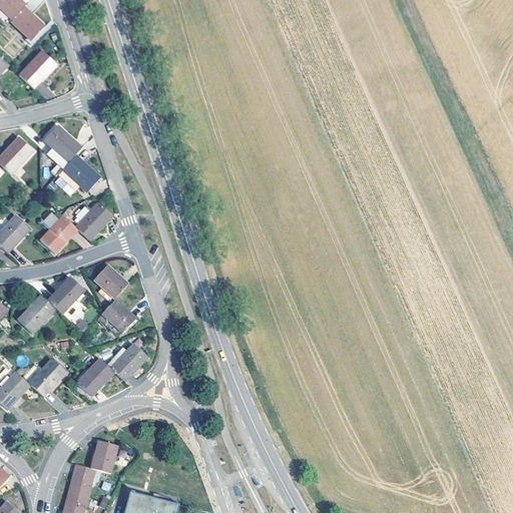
[(24,9),(17,3),(19,0),(0,0),(0,8),(13,21),(21,12),(22,10),(24,9)]
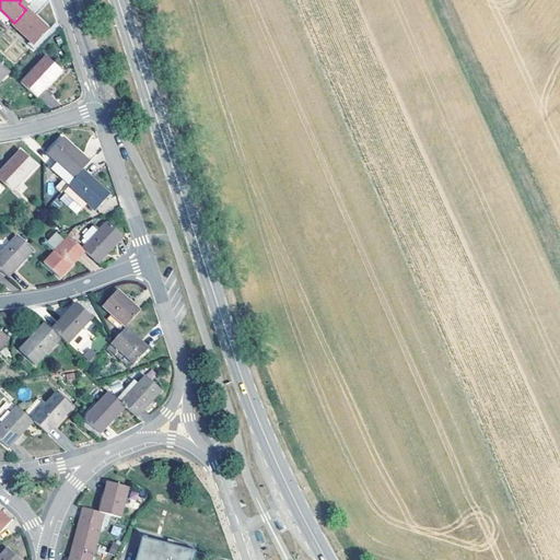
[(21,0),(19,3),(26,10),(27,9),(28,7),(21,0)]
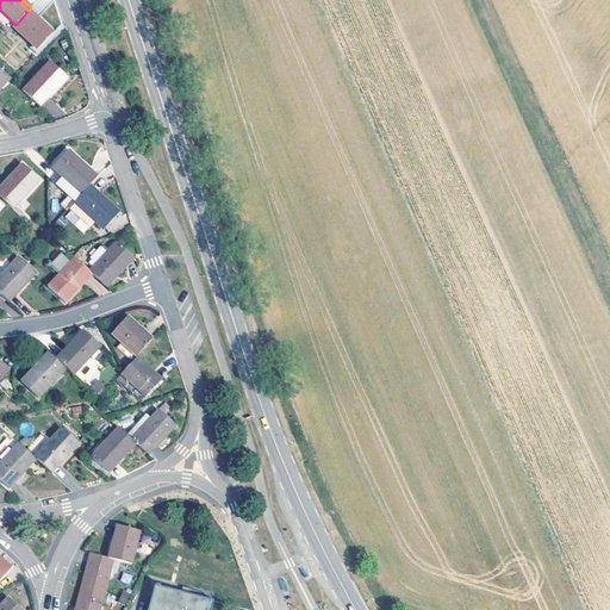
[(35,19),(37,17),(30,10),(29,11),(26,12),(35,19)]
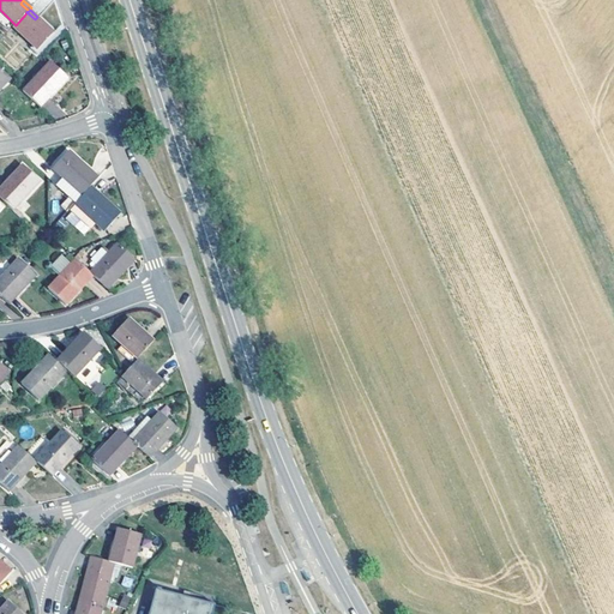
[(26,12),(25,14),(16,25),(13,26),(38,49),(54,32),(37,17),(35,19),(26,12)]
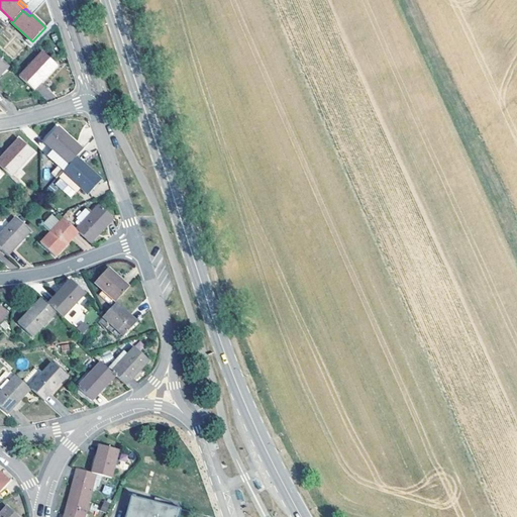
[(42,53),(20,77),(31,88),(37,81),(41,84),(58,67),(42,53)]
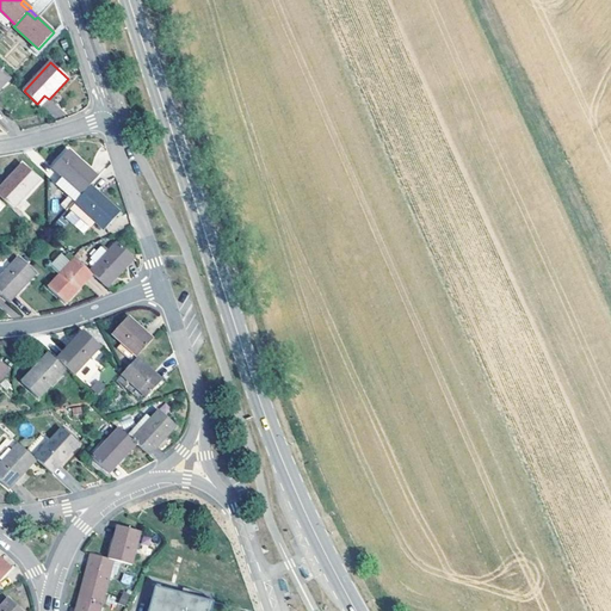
[(0,90),(11,78),(0,67),(0,90)]
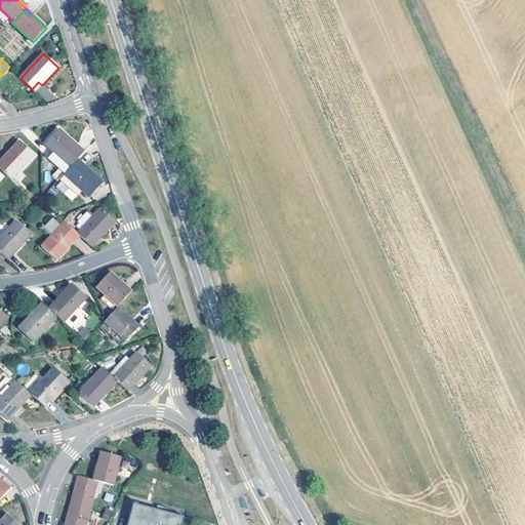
[(32,89),(36,92),(42,85),(38,82),(32,89)]
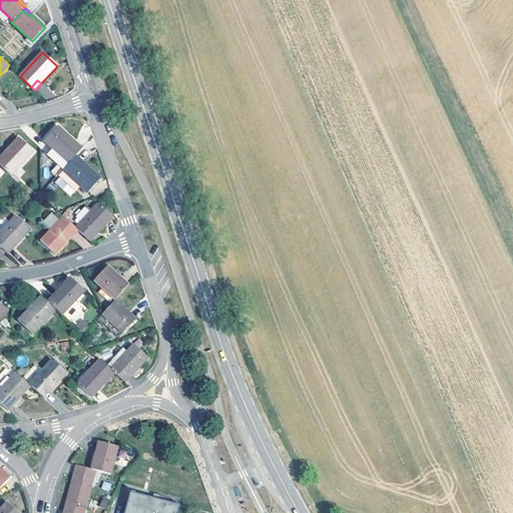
[(73,145),(76,142),(58,126),(44,140),(53,148),(47,155),(58,165),(51,173),(56,178),(59,174),(63,170),(73,158),(76,156),(80,152),(73,145)]
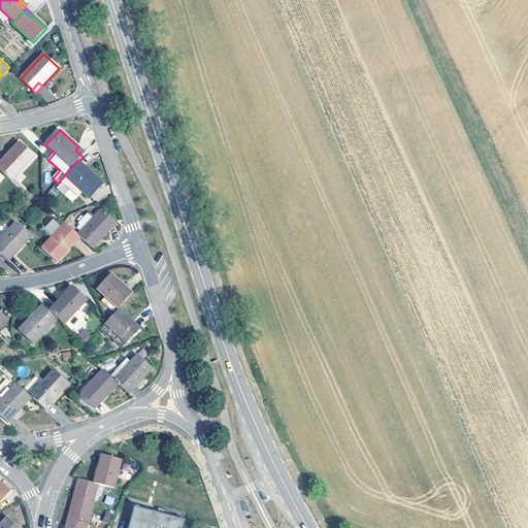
[(0,167),(0,170),(11,180),(35,156),(20,142),(2,161),(5,163),(0,167)]
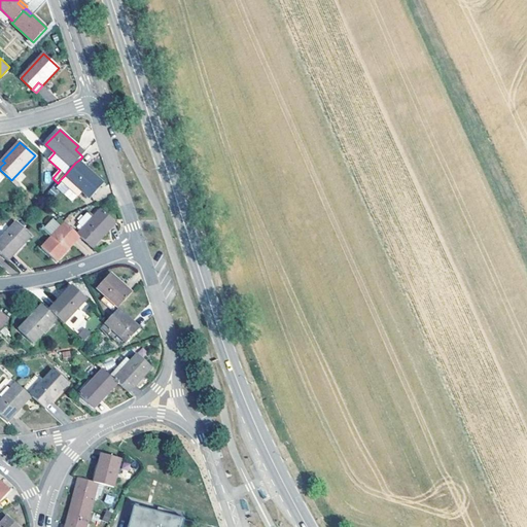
[(84,153),(78,146),(75,149),(82,156),(84,153)]
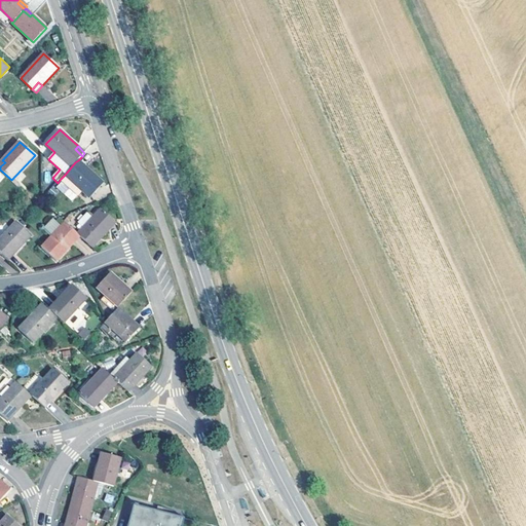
[(78,160),(75,162),(82,170),(85,165),(78,160)]
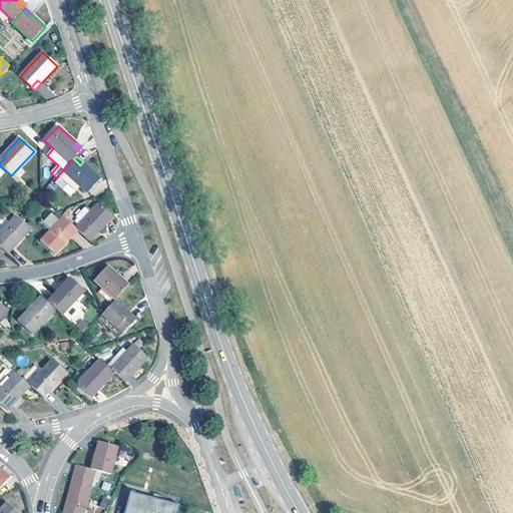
[(88,193),(101,178),(83,161),(80,165),(73,158),(63,170),(79,185),(88,193)]
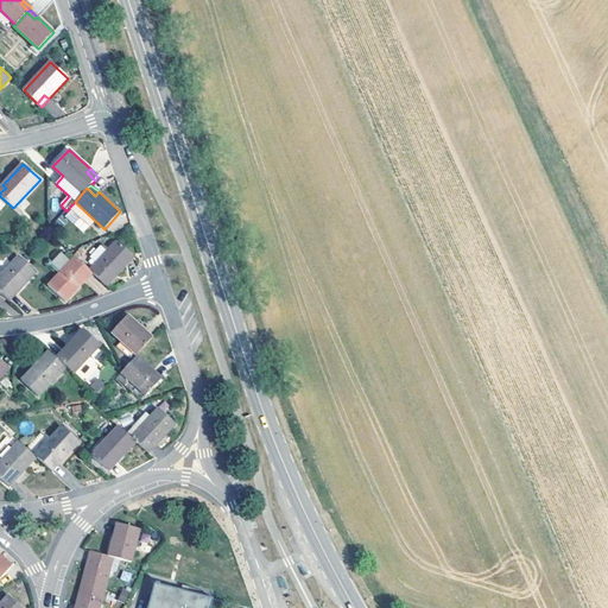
[(90,225),(94,220),(75,202),(70,207),(90,225)]
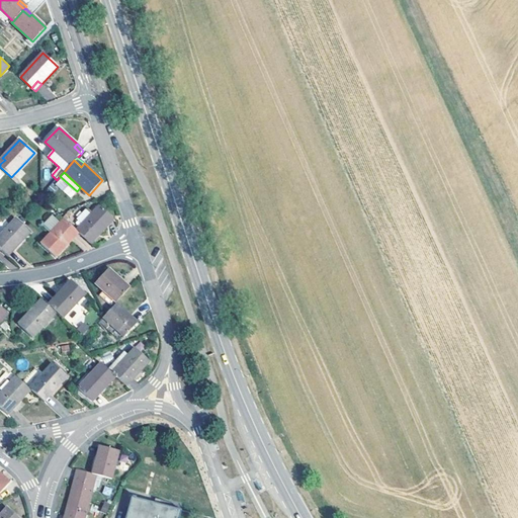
[(79,228),(76,231),(78,233),(91,244),(108,226),(105,223),(111,216),(100,205),(91,214),(79,228)]
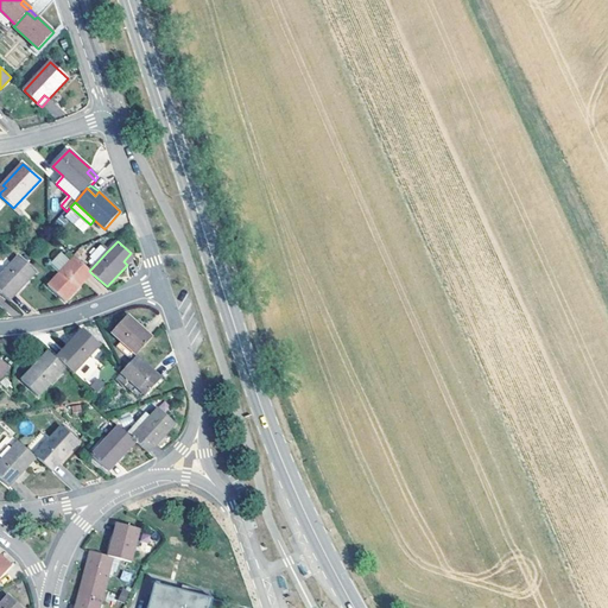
[(93,267),(107,252),(102,246),(97,246),(86,258),(86,260),(86,263),(93,267)]
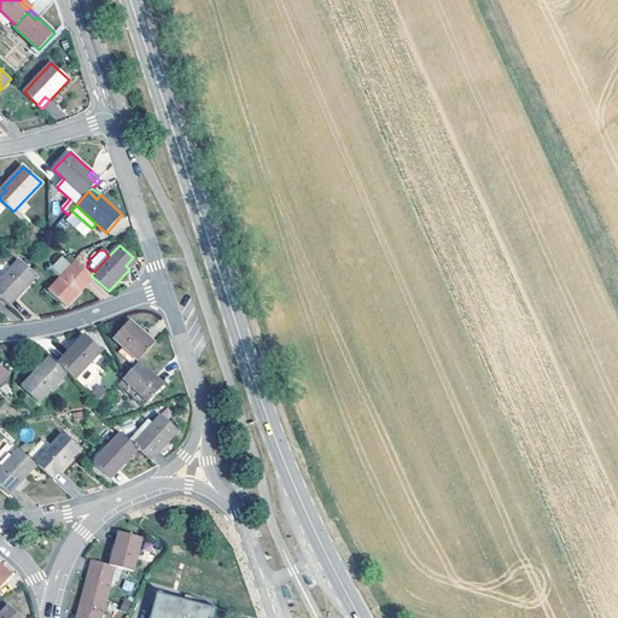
[(129,269),(136,261),(133,257),(126,266),(129,269)]
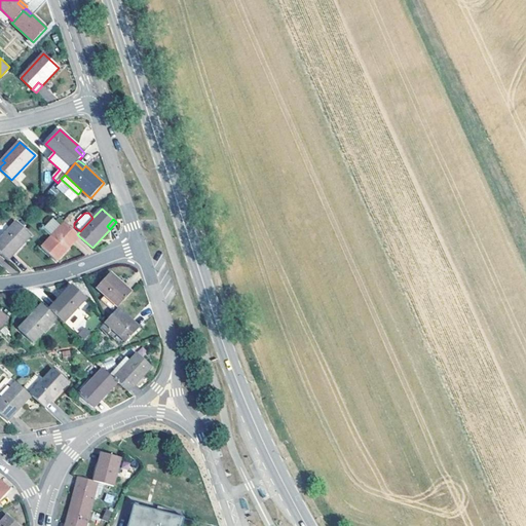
[(11,252),(14,254),(32,235),(16,222),(0,238),(0,254),(5,259),(11,252)]
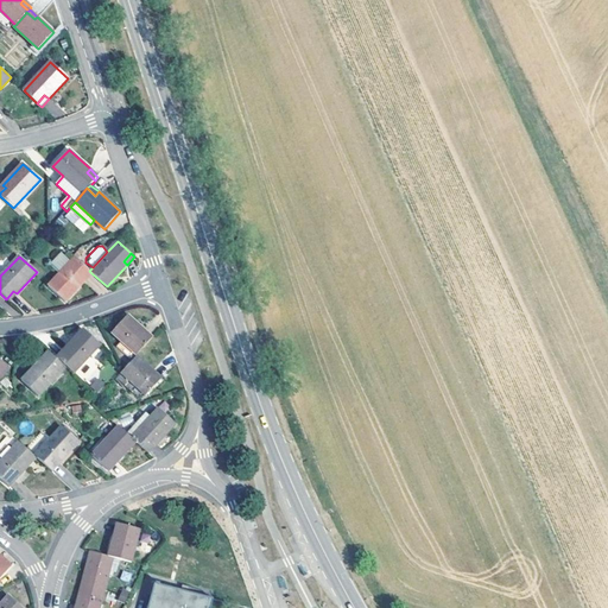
[(82,278),(89,271),(75,257),(48,286),(65,303),(84,280),(82,278)]
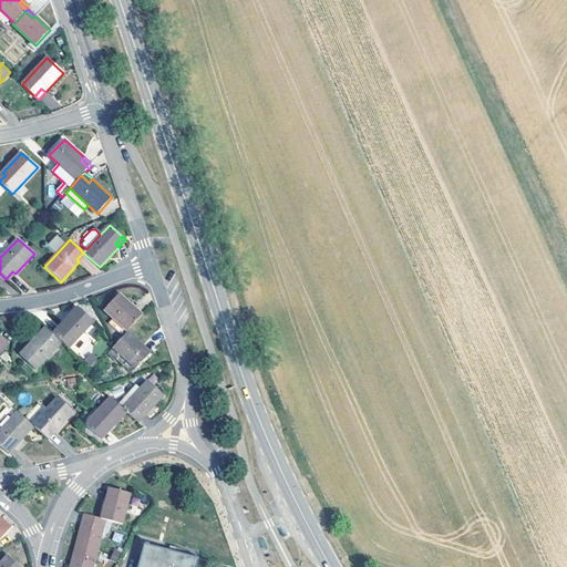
[(79,261),(85,255),(83,253),(76,259),(79,261)]
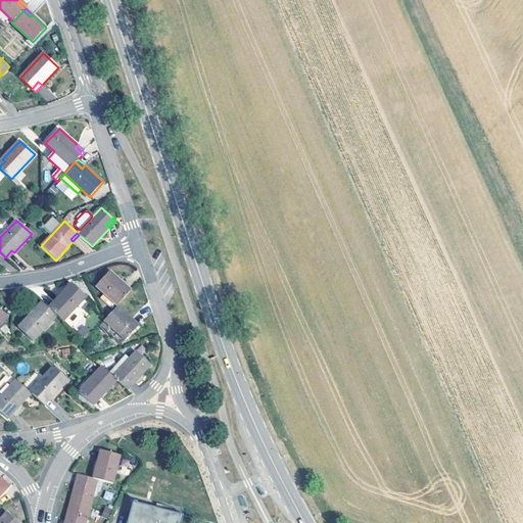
[(8,259),(14,252),(11,250),(5,257),(8,259)]
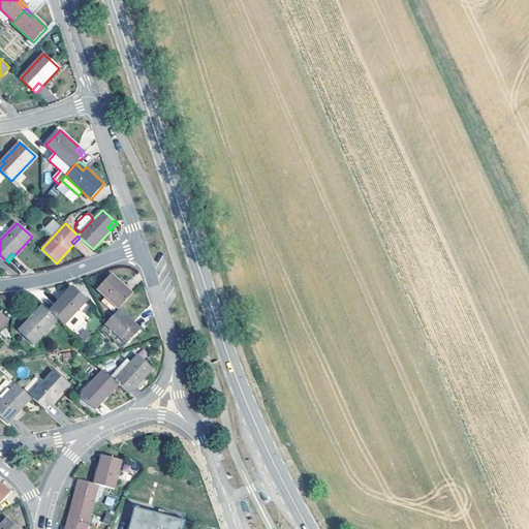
[(120,309),(130,298),(124,291),(126,288),(112,275),(98,289),(120,309)]
